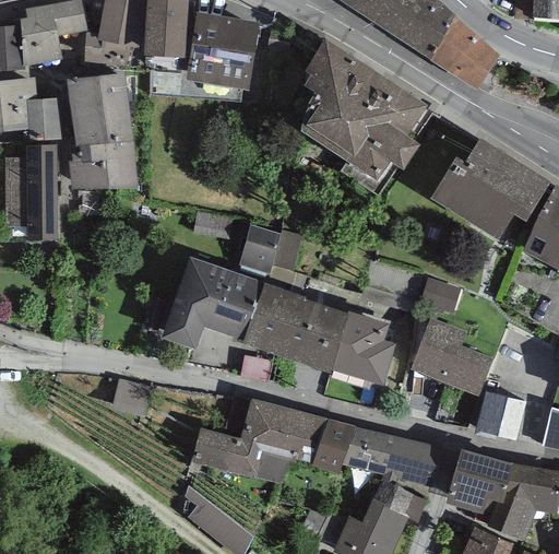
[(145,0),(105,0),(98,32),(87,33),(83,60),(126,68),(130,46),(139,47),(144,21),(145,0)]
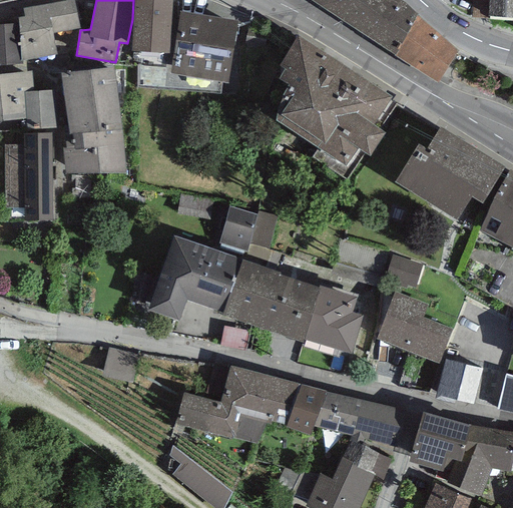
[(133,0),(132,19),(133,46),(169,49),(172,0),(133,0)]
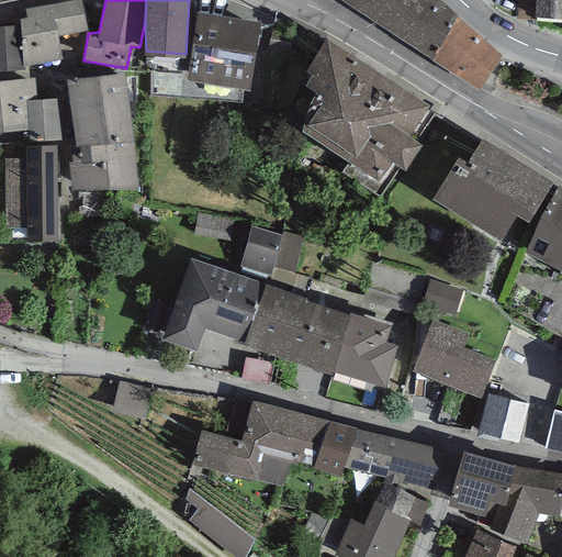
[(394,32),(416,0),(362,0),(357,7),(394,32)]
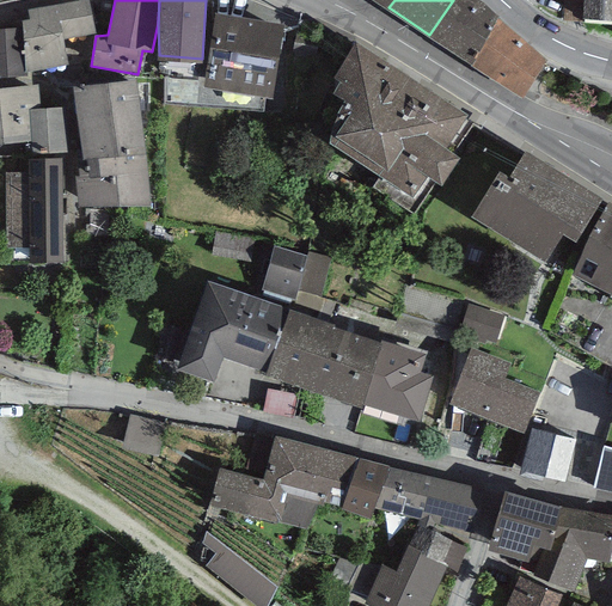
[(479,0),(453,0),(429,35),(469,62),(500,19),(502,16),(479,0)]
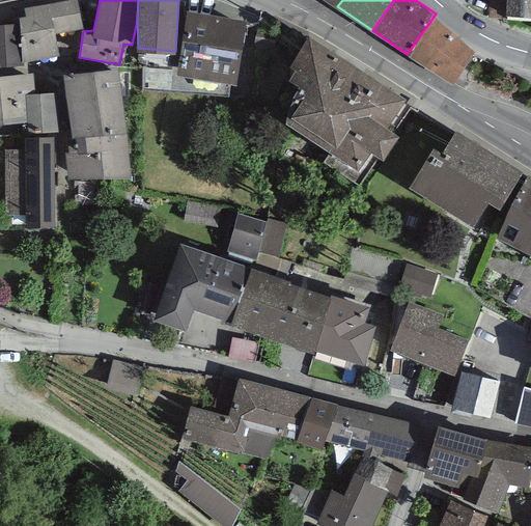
[(530,0),(506,0),(507,22),(530,21),(530,0)]
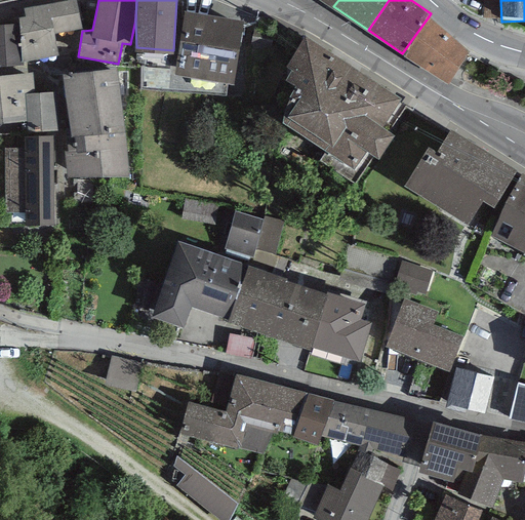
[(17,18),(18,25),(22,62),(58,54),(54,33),(82,29),(76,1),(25,10),(26,17),(17,18)]
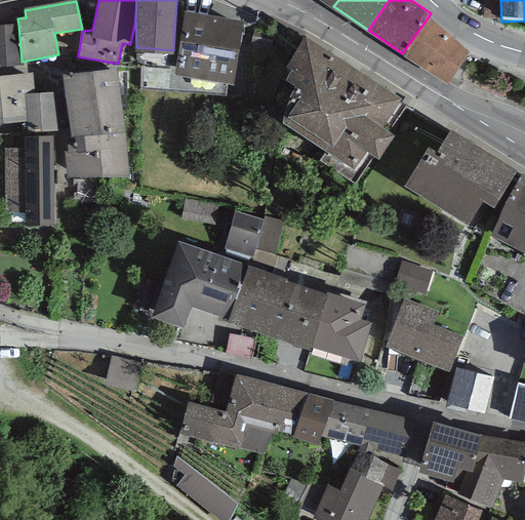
[(242,20),(184,11),(175,72),(234,80),(242,20)]
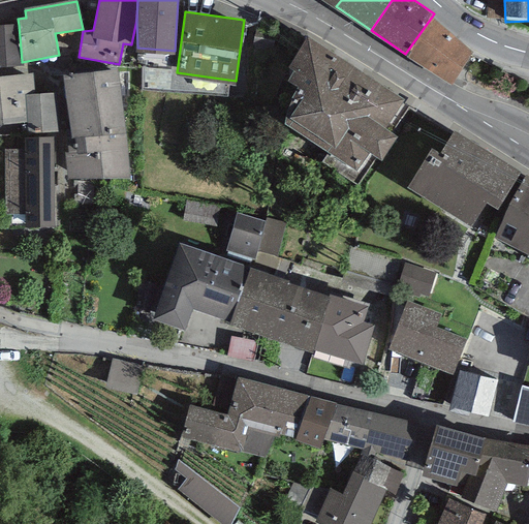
[(405,54),(429,69),(452,33),(432,17),(405,54)]
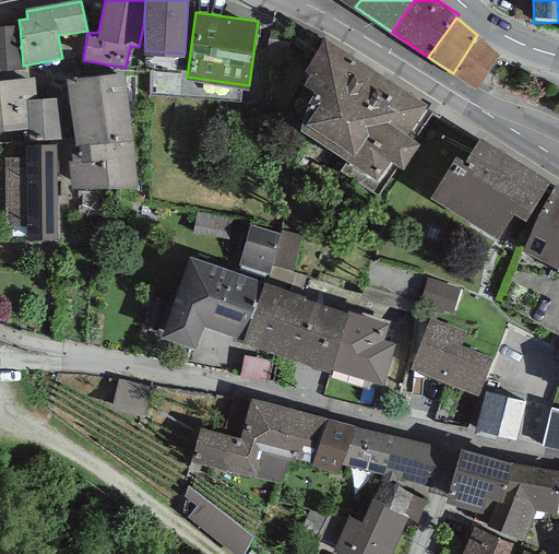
[(20,26),(0,27),(0,70),(23,69),(23,66),(20,26)]
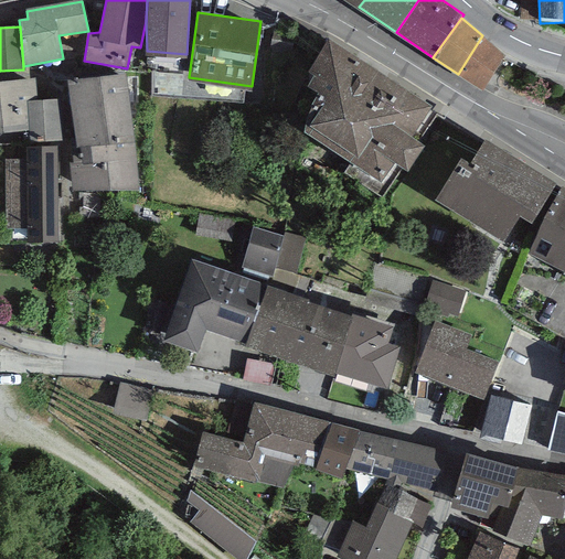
[(304,126),(331,143),(382,70),(328,34),(308,67),(313,72),(307,81),(319,87),(310,98),(306,108),(304,126)]
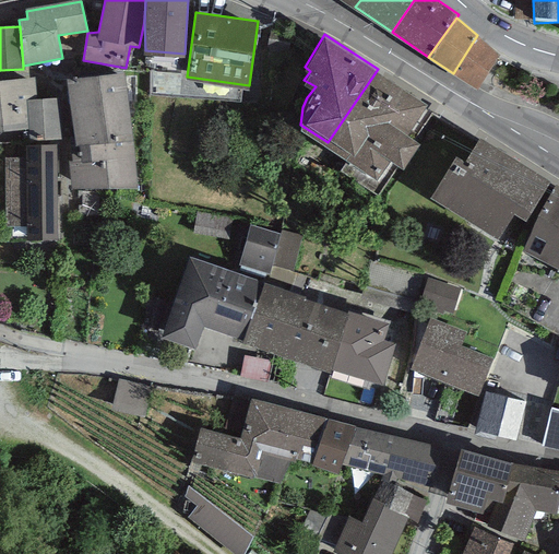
[(499,54),(477,35),(453,73),(476,87),(499,54)]
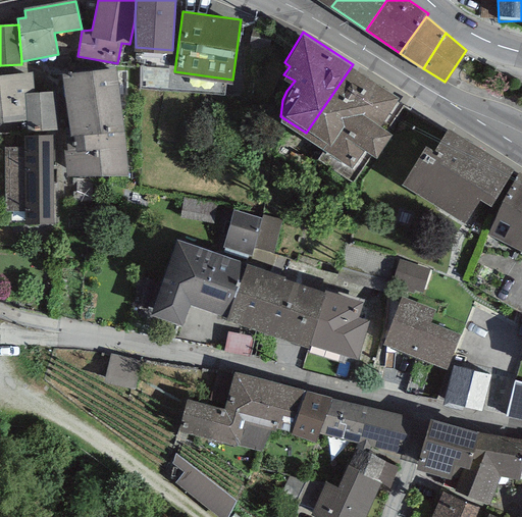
[(353,64),(306,133),(352,164),(365,144),(376,152),(392,130),(379,121),(398,96),(353,64)]
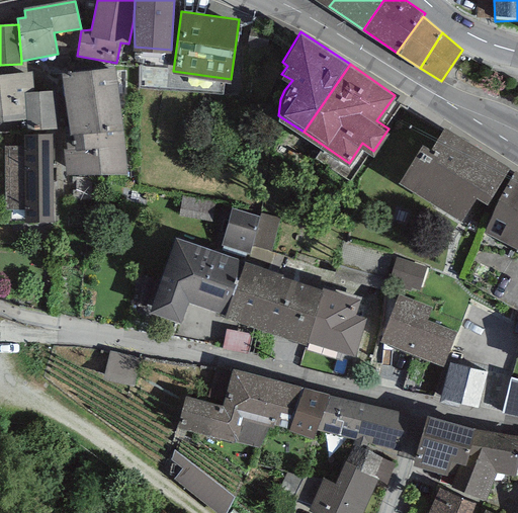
[(64,149),(66,175),(127,174),(115,65),(62,73),(69,126),(65,127),(67,149),(64,149)]
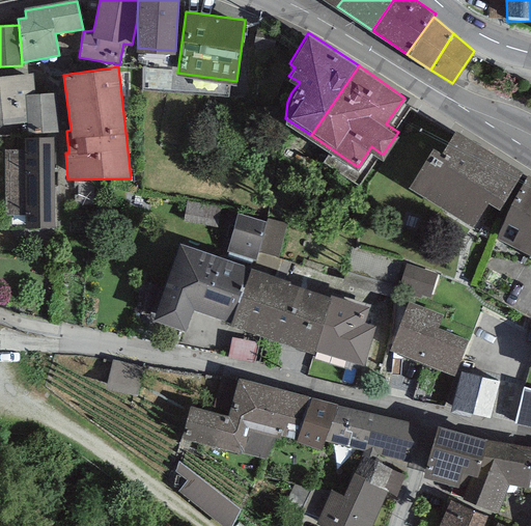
[(25,95),(34,94),(32,75),(0,78),(0,126),(28,123),(25,95)]
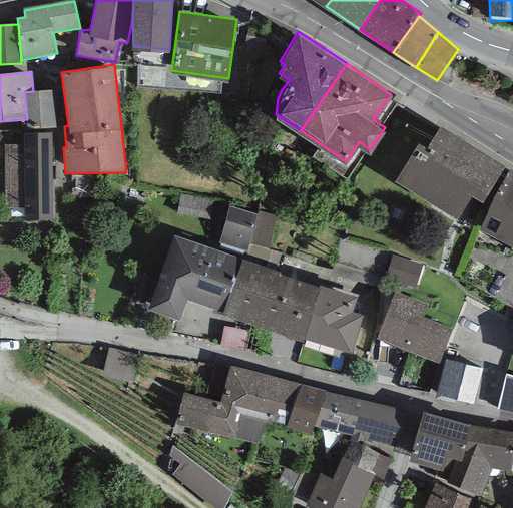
[(24,92),(27,119),(27,128),(57,125),(53,89),(33,91),(24,92)]
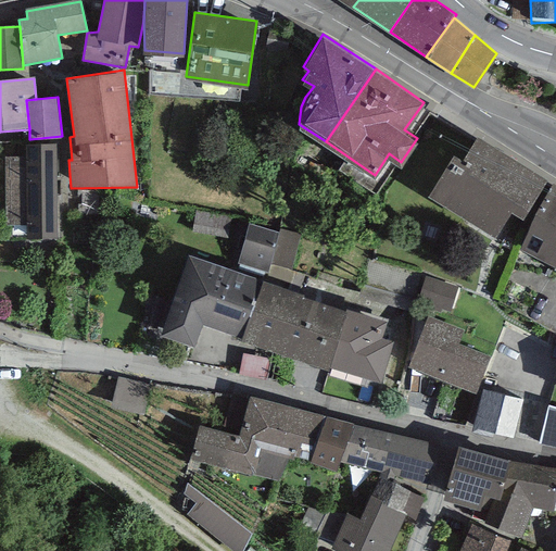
[(546,178),(476,135),(463,155),(454,150),(427,192),(494,235),(512,208),(522,215),(546,178)]
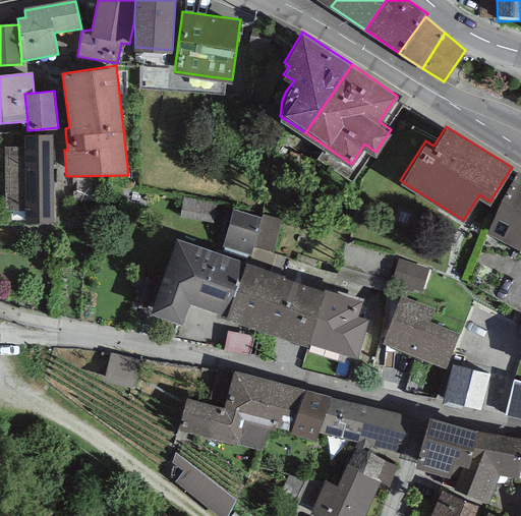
[(51,133),(23,135),(23,148),(3,149),(6,211),(24,210),(24,222),(55,221),(51,133)]
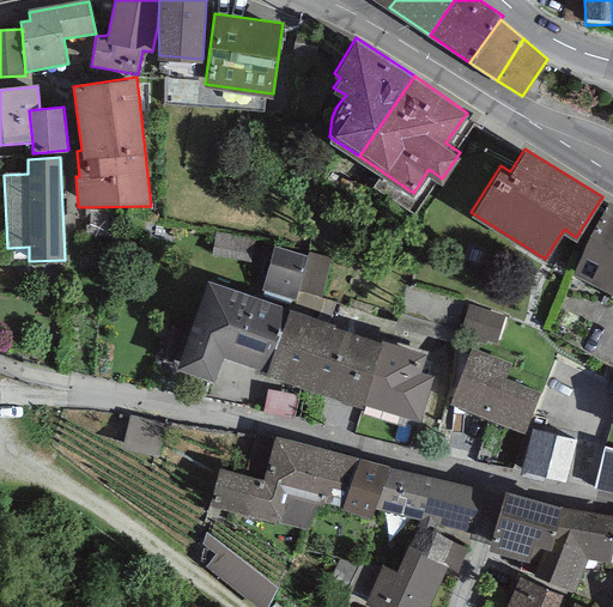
[(612,204),(608,201),(571,272),(612,292),(612,289),(612,204)]
